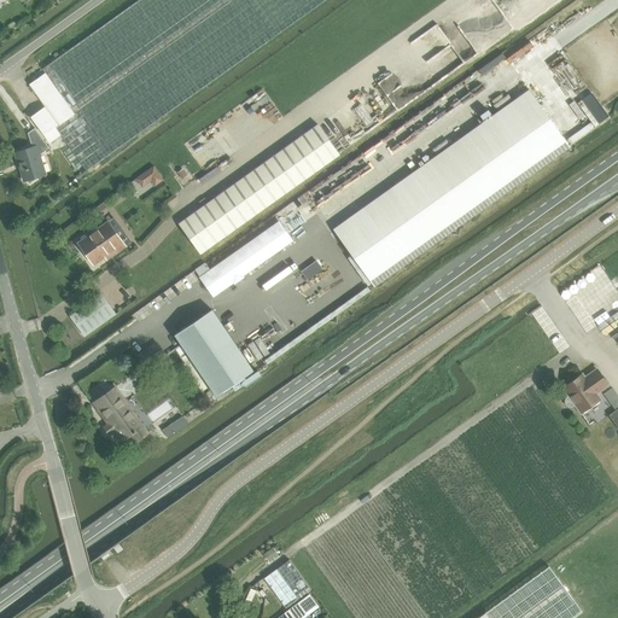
[(139,0),(42,69),(46,74),(75,114),(56,128),(87,172),(327,0),(139,0)]
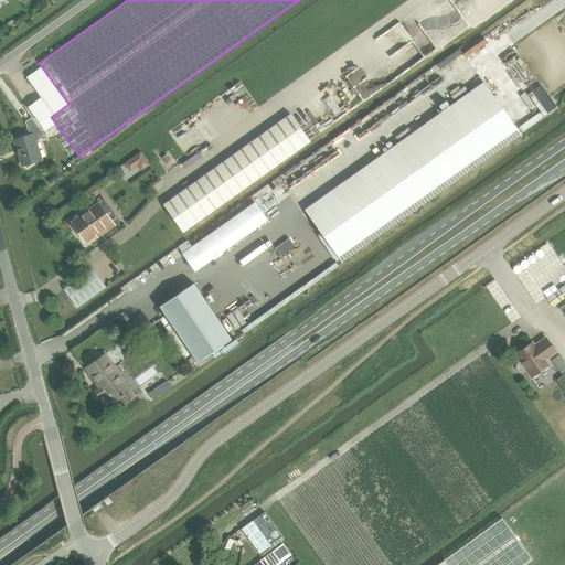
[(427,105),(475,71),(459,50),(412,83),(427,105)]
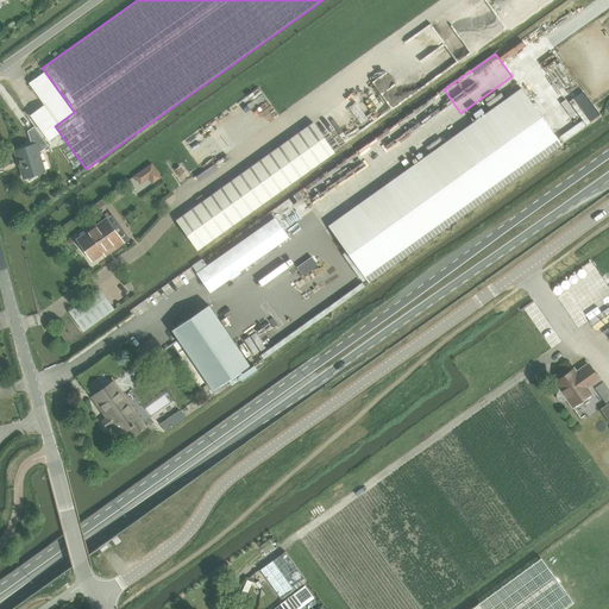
[(74,112),(45,73),(30,83),(44,105),(30,115),(43,135),(55,126),(74,112)]
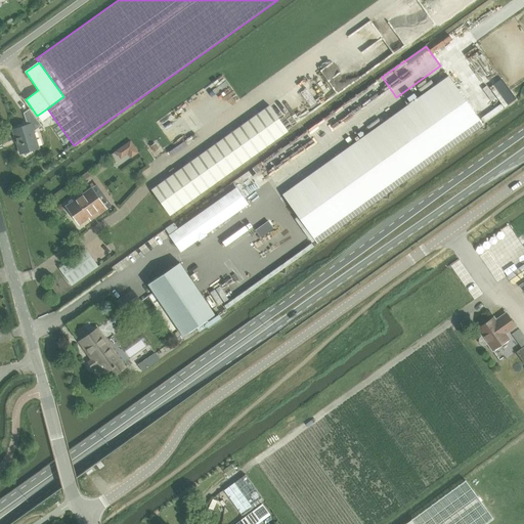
[(282,194),(317,243),(483,125),(448,76),(282,194)]
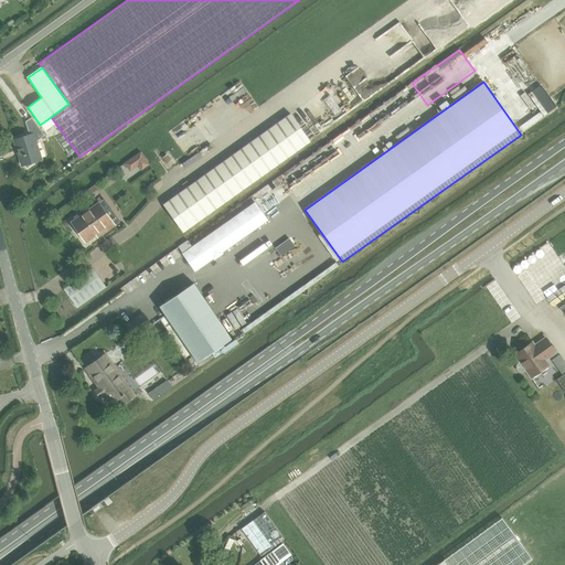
[(310,141),(290,114),(164,204),(183,232),(310,141)]
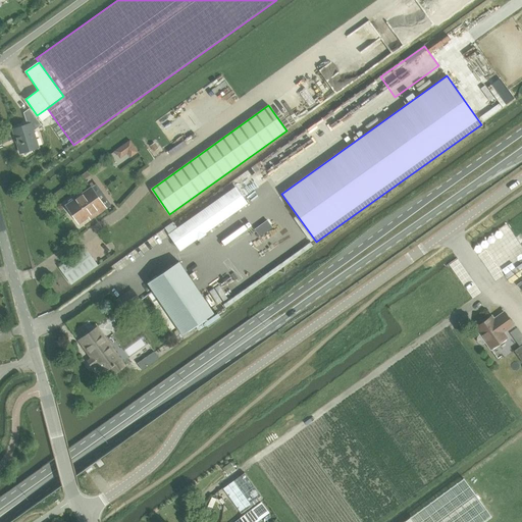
[(13,129),(20,154),(22,153),(24,156),(32,151),(31,151),(39,148),(33,132),(42,125),(30,109),(23,113),(28,124),(13,129)]
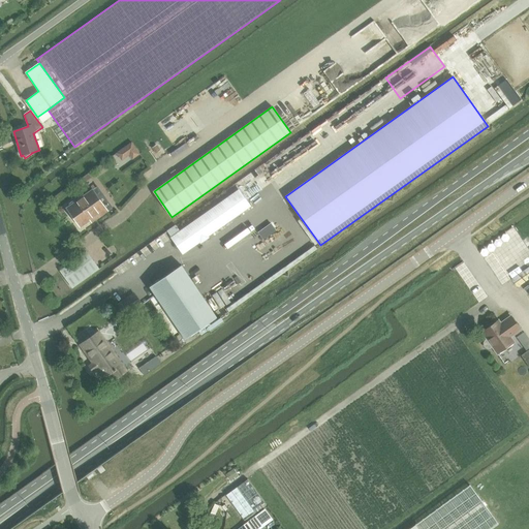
[(99,217),(107,211),(113,207),(98,186),(76,201),(72,201),(69,204),(68,208),(67,208),(81,226),(97,214),(99,217)]
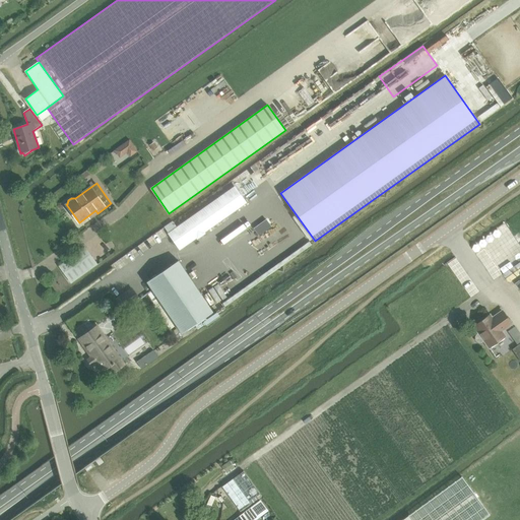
[(180,249),(246,203),(235,187),(169,234),(180,249)]
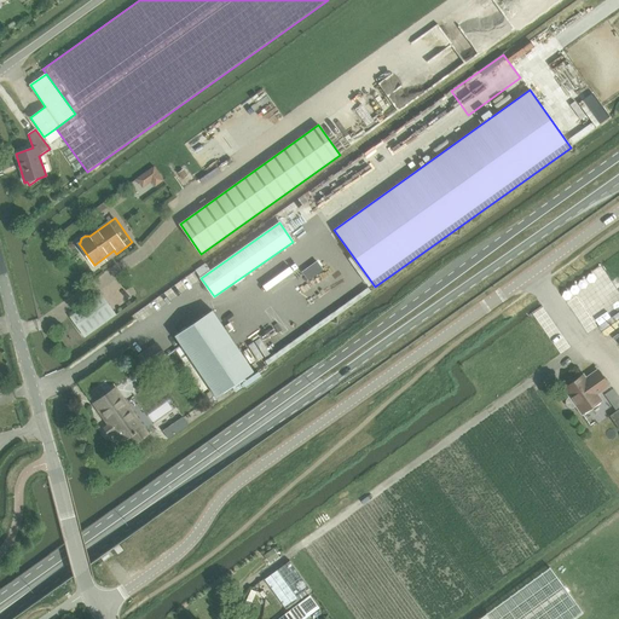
[(100,295),(71,317),(82,331),(86,337),(116,316),(111,310),(100,295)]
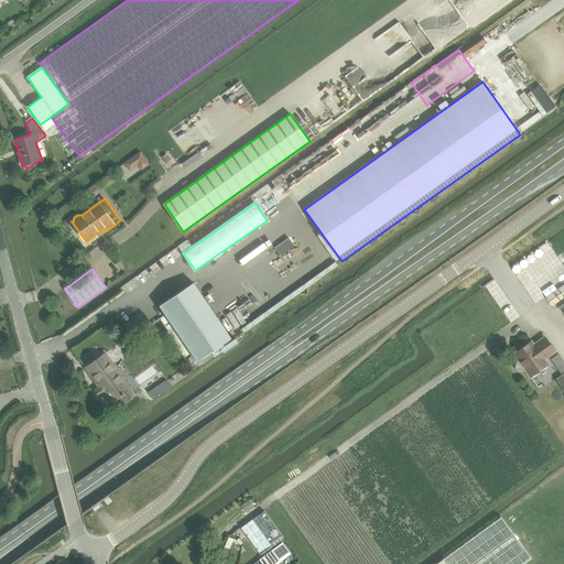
[(231,338),(193,283),(160,307),(198,361),(231,338)]
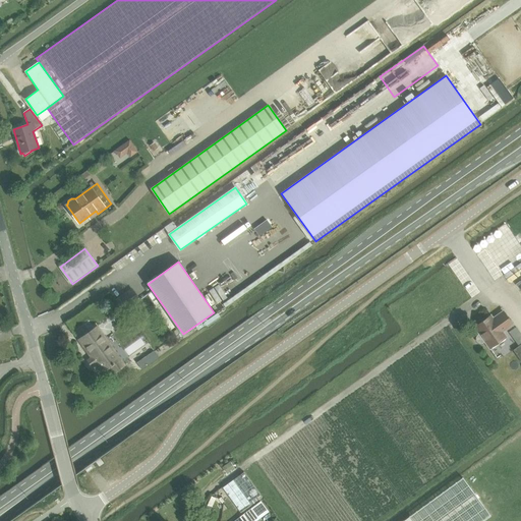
[(490,315),(475,327),(479,334),(477,336),(476,338),(476,340),(478,342),(480,343),(482,343),(485,341),(489,348),(506,337),(503,332),(513,325),(504,311),(493,319),(490,315)]
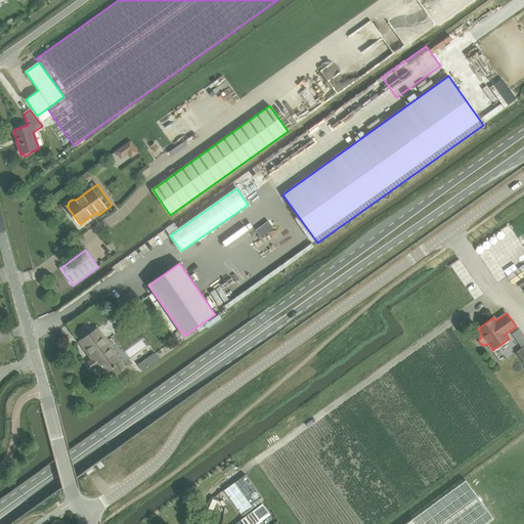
[(87,340),(81,344),(90,358),(87,360),(92,368),(98,364),(104,374),(108,370),(114,377),(126,367),(121,360),(113,349),(111,350),(96,330),(86,337),(87,340)]
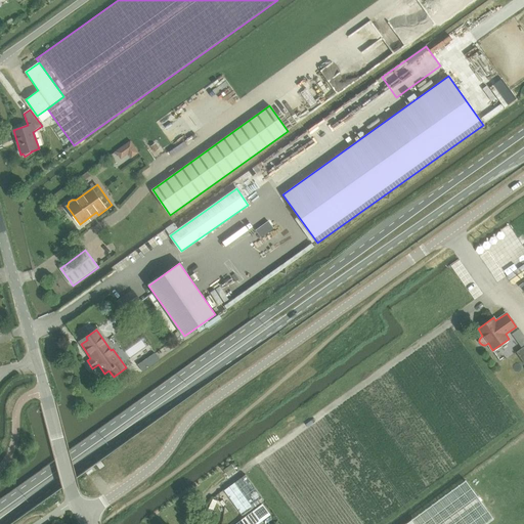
[(224,490),(243,516),(264,499),(246,475),(224,490)]
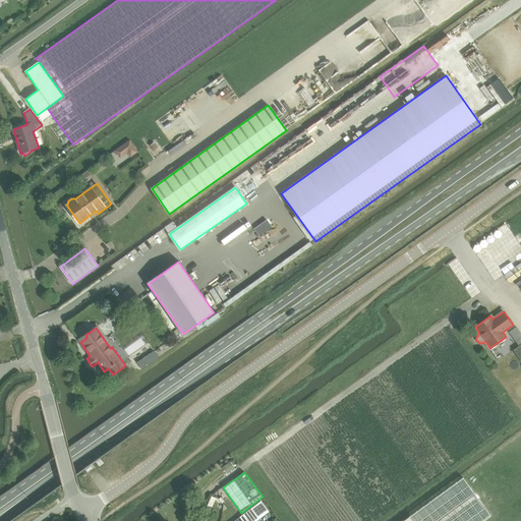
[(463,477),(403,520),(483,520),(490,516),(463,477)]
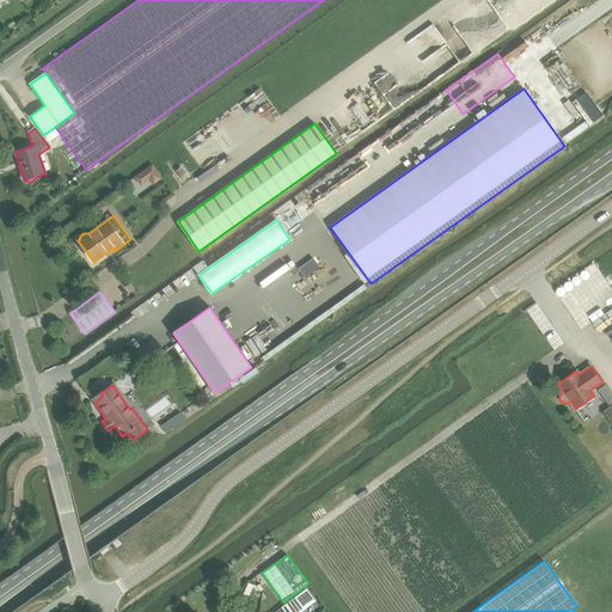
[(249,583),(239,603),(245,605),(254,586),(249,583)]
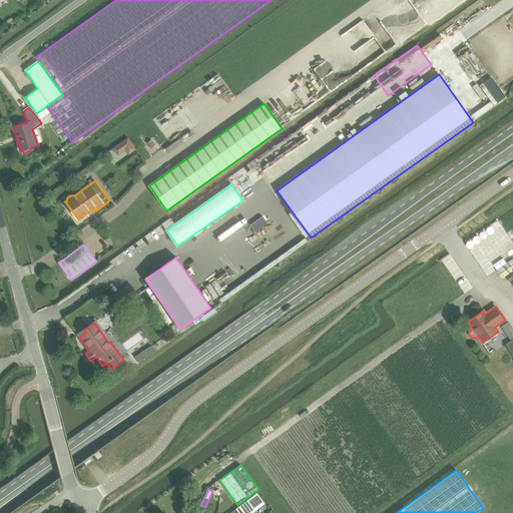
[(230,500),(224,492),(221,494),(227,503),(230,500)]
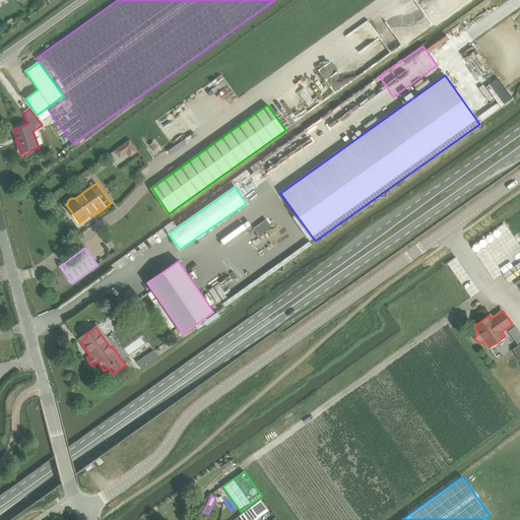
[(255,519),(267,512),(260,502),(241,516),(244,519),(255,519)]
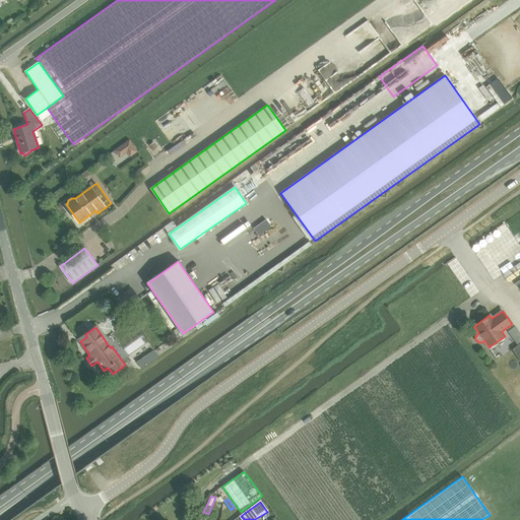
[(233,516),(228,508),(221,512),(226,519),(233,516)]
